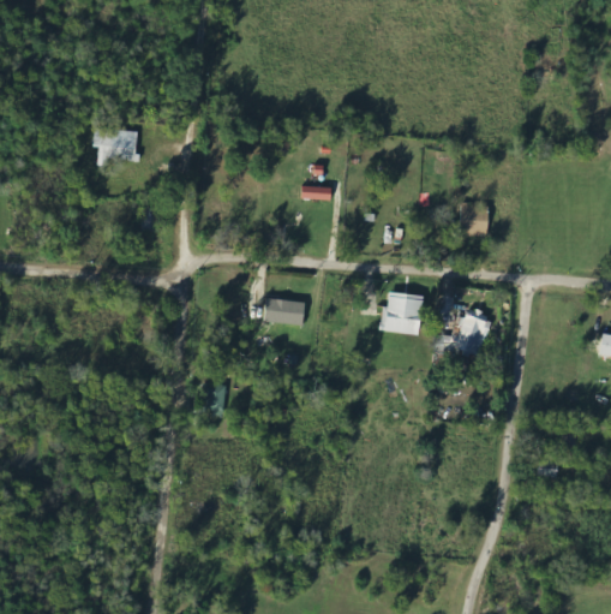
[(138,130),(94,129),(93,147),(97,147),(97,166),(107,166),(107,160),(137,161),(138,130)]
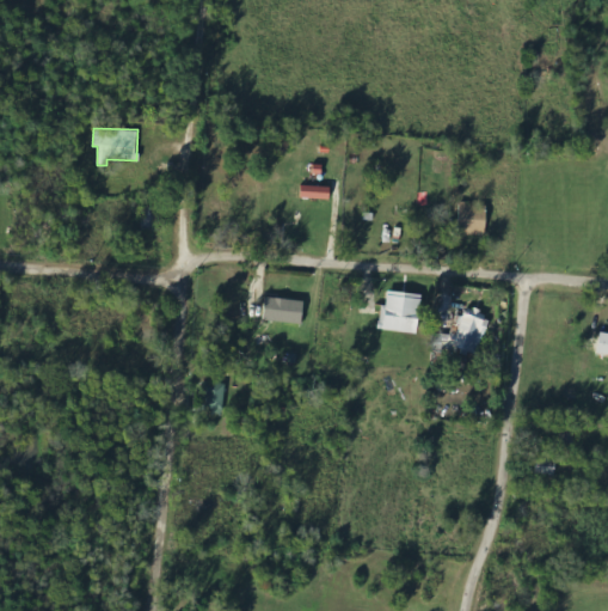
[(330,187),(300,185),(300,197),(329,199),(330,187)]
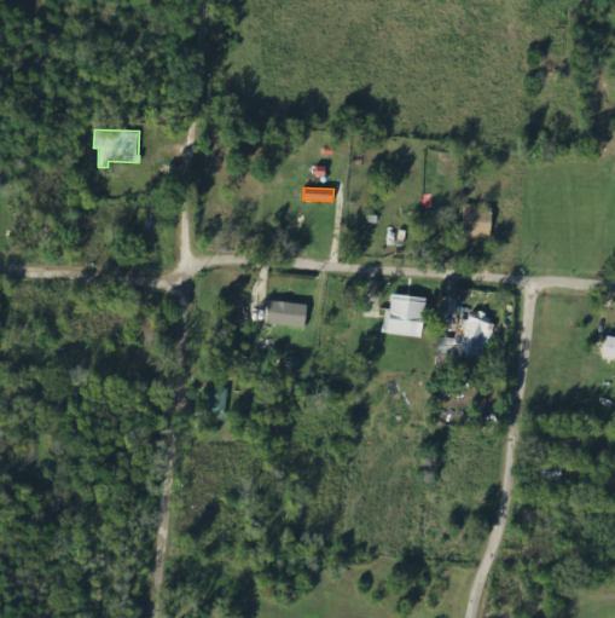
[(462,237),(489,237),(491,206),(463,206),(462,237)]
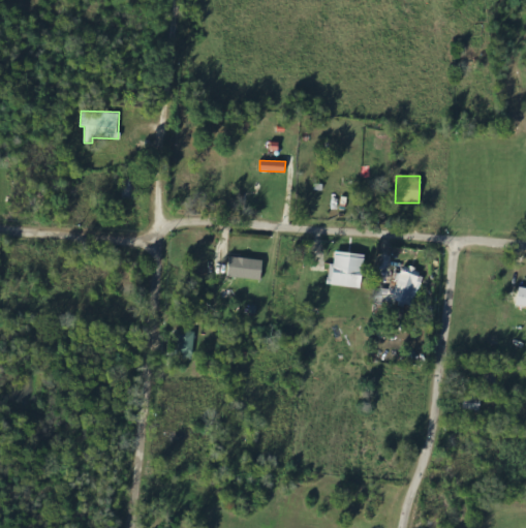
[(121,198),(135,198),(135,179),(121,178),(121,198)]
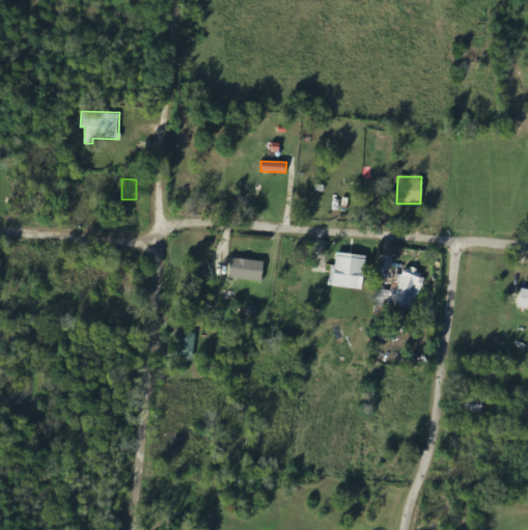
[(361,289),(366,256),(334,251),(329,285),(361,289)]
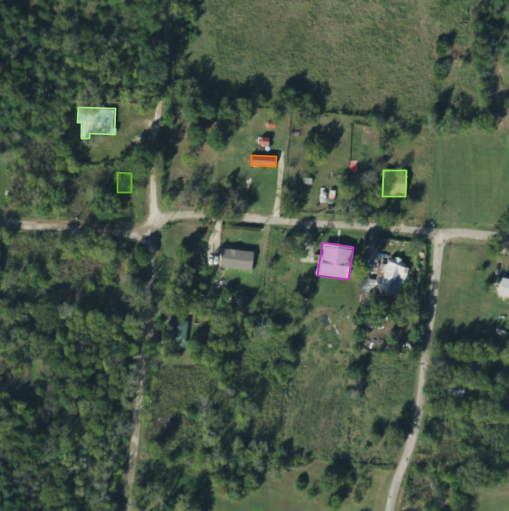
[(219,267),(252,271),(254,251),(221,248),(219,267)]
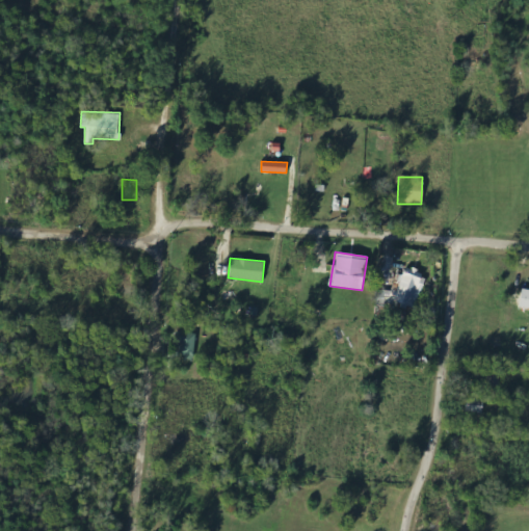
[(402,275),(395,273),(387,303),(413,310),(423,273),(404,268),(402,275)]
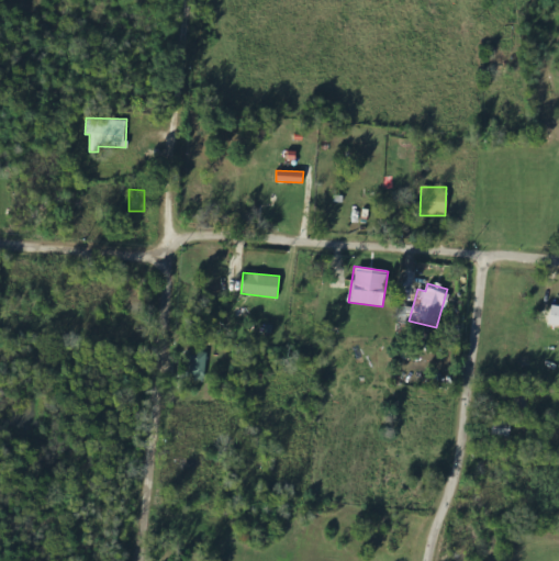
[(424,346),(424,331),(410,329),(410,346),(424,346)]
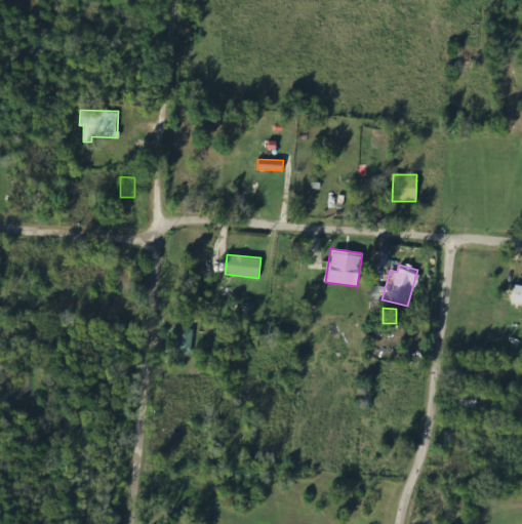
[(191,353),(192,329),(174,328),(173,352),(191,353)]
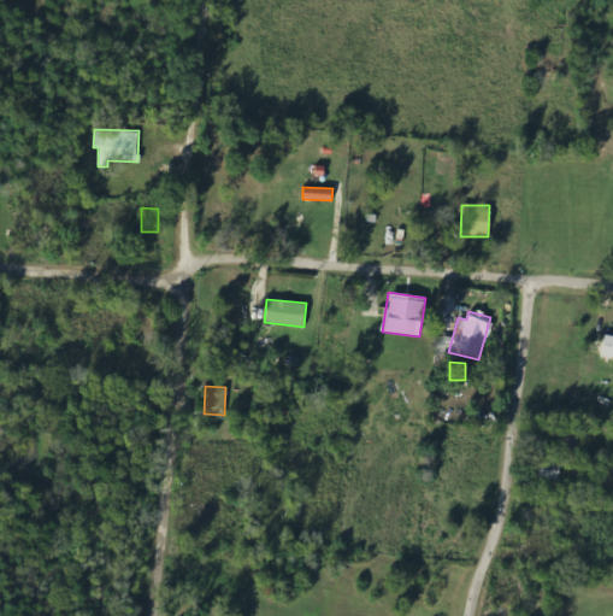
[(556,481),(559,469),(541,464),(537,476),(556,481)]
